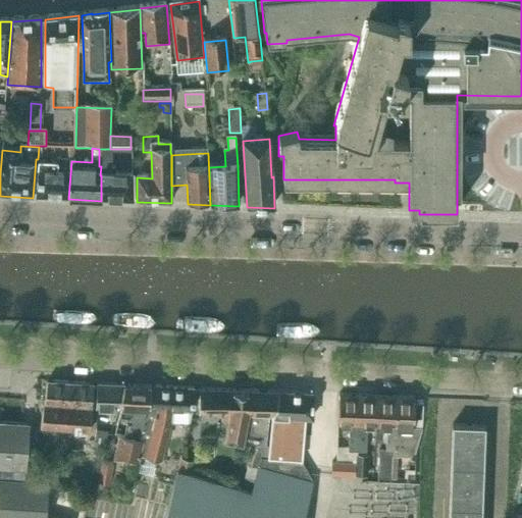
[(37,198),(68,199),(71,161),(71,160),(57,160),(57,164),(39,164),(37,198)]
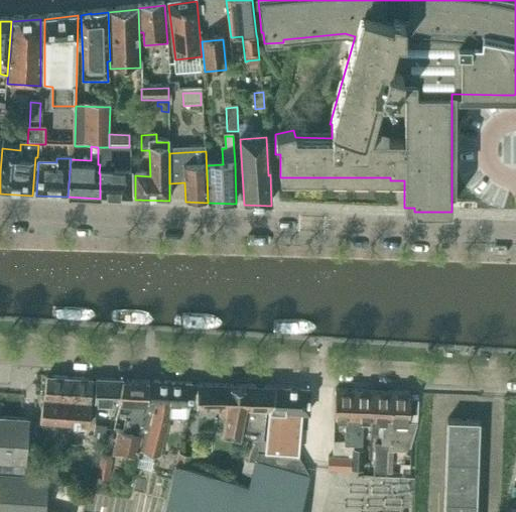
[(100,199),(132,200),(131,174),(131,165),(113,164),(113,168),(105,168),(105,164),(100,164),(99,173),(100,173),(100,199)]
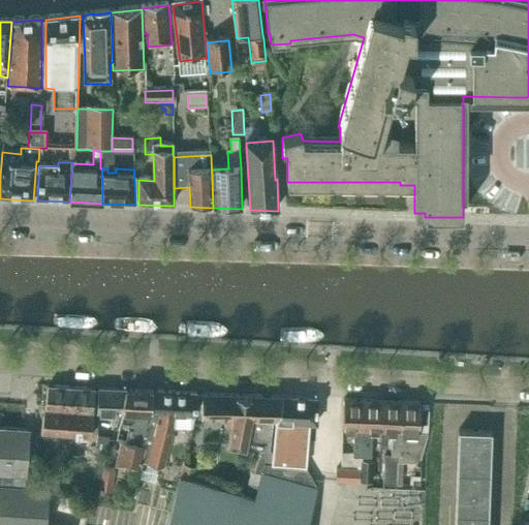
[(44,412),(68,414),(69,390),(49,389),(44,412)]
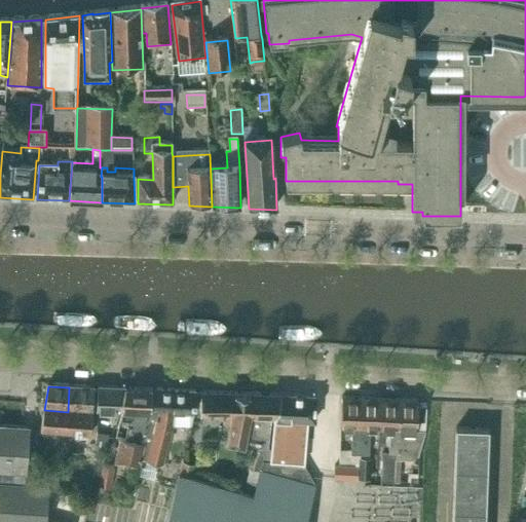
[(92,413),(95,389),(69,387),(68,412),(92,413)]
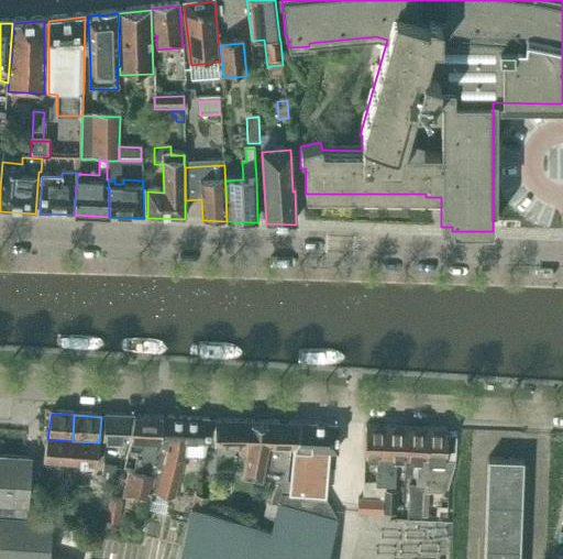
[(128,444),(129,439),(135,418),(106,417),(105,442),(105,447),(119,447),(119,458),(103,458),(103,466),(120,468),(121,463),(123,463),(128,444)]
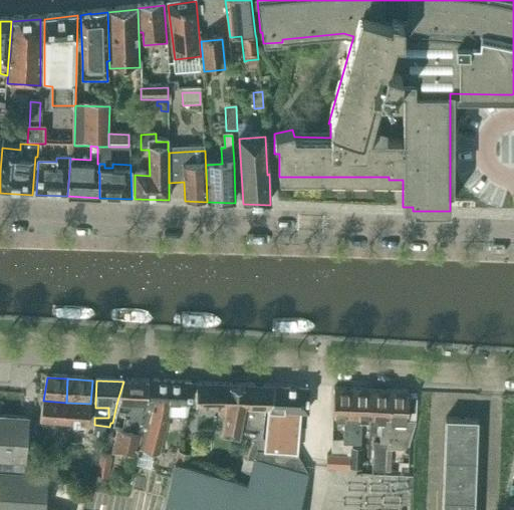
[(150,383),(123,381),(117,401),(119,401),(117,413),(124,414),(121,433),(141,437),(148,403),(149,403),(150,383)]
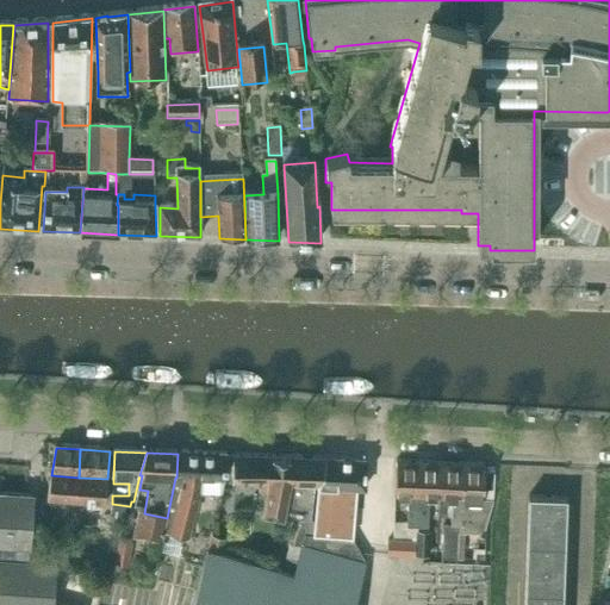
[(226,457),(178,454),(176,478),(175,478),(167,518),(165,535),(167,536),(188,542),(205,481),(226,482),(226,457)]
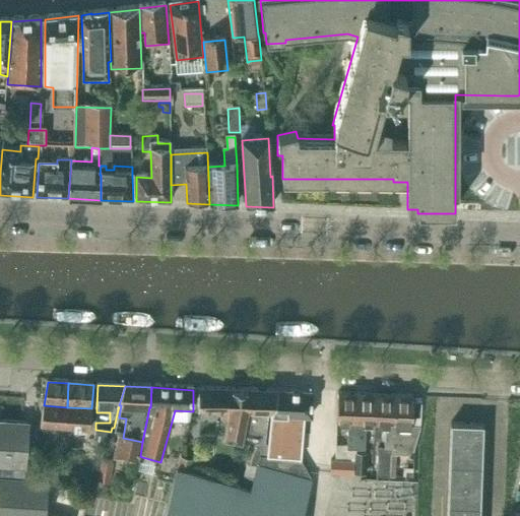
[(199,390),(198,411),(222,412),(229,413),(226,423),(223,440),(241,443),(252,445),(246,465),(247,465),(256,467),(257,467),(259,459),(262,447),(265,447),(268,414),(270,414),(279,393),(245,392),(199,390)]
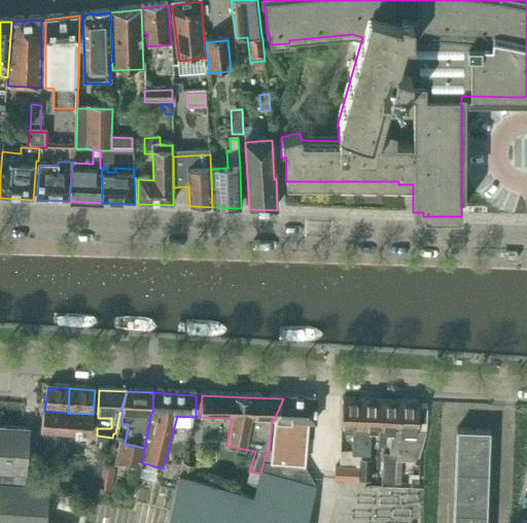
[(271,453),(270,466),(306,467),(308,425),(316,425),(317,399),(283,398),(274,420),(271,453)]
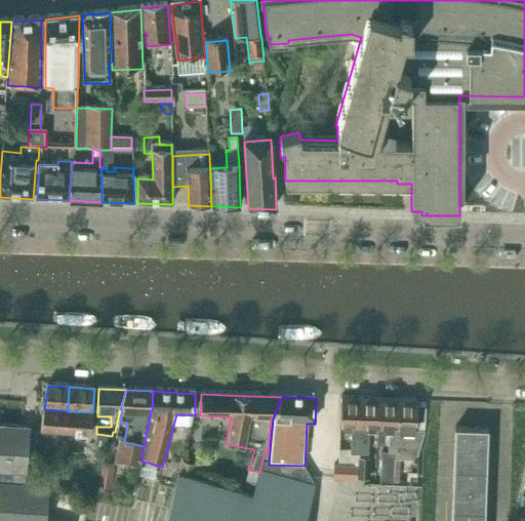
[(358,456),(361,400),(341,399),(340,429),(354,430),(354,436),(351,436),(351,455),(358,456)]
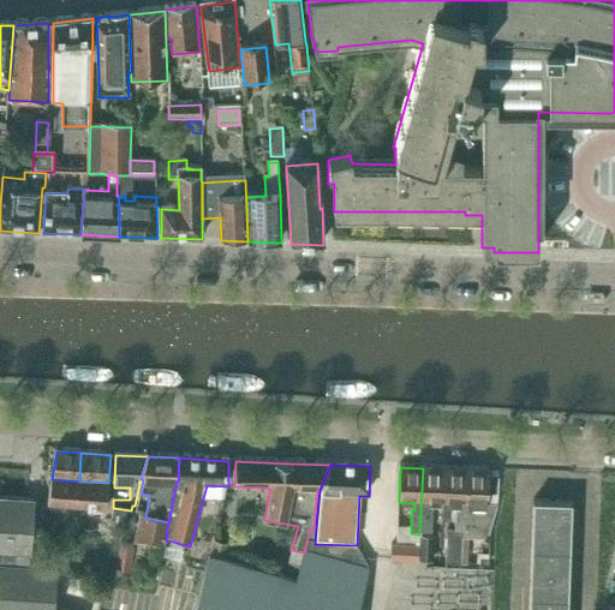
[(445,470),(423,468),(419,534),(422,534),(428,534),(429,512),(427,512),(427,503),(443,504),(445,470)]
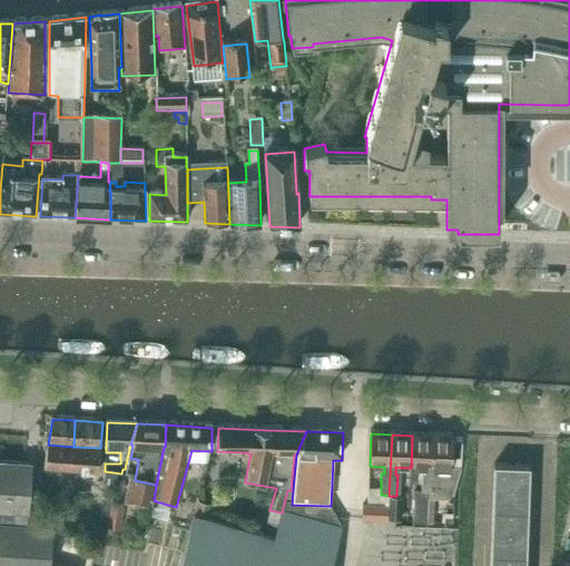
[(430,490),(432,437),(412,436),(411,468),(410,485),(419,485),(420,468),(425,469),(425,476),(422,476),(421,495),(414,495),(412,526),(429,527),(430,496),(430,490)]
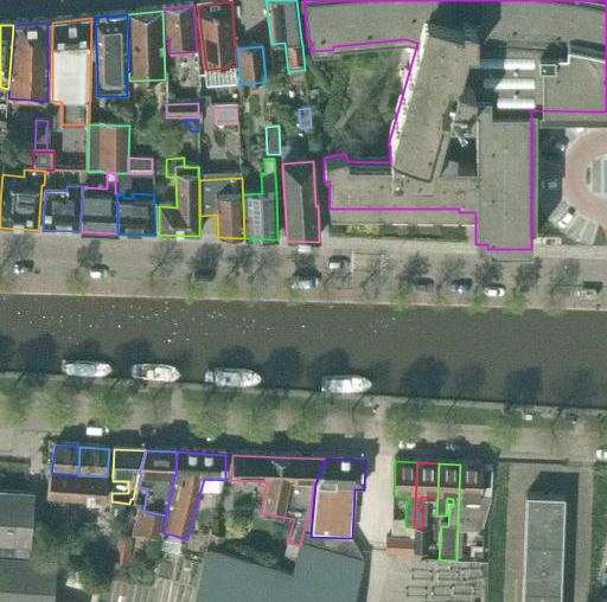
[(461,561),(462,533),(483,535),(491,500),(481,500),(483,466),(460,465),(458,522),(458,527),(457,561),(461,561)]
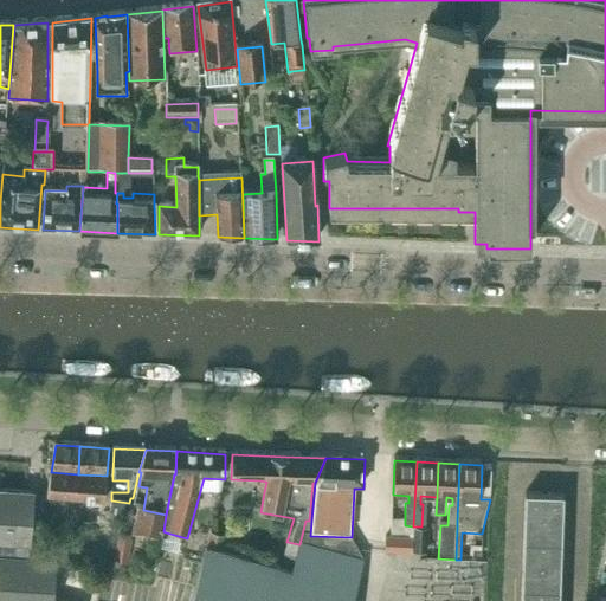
[(47,501),(76,502),(78,475),(51,472),(47,501)]
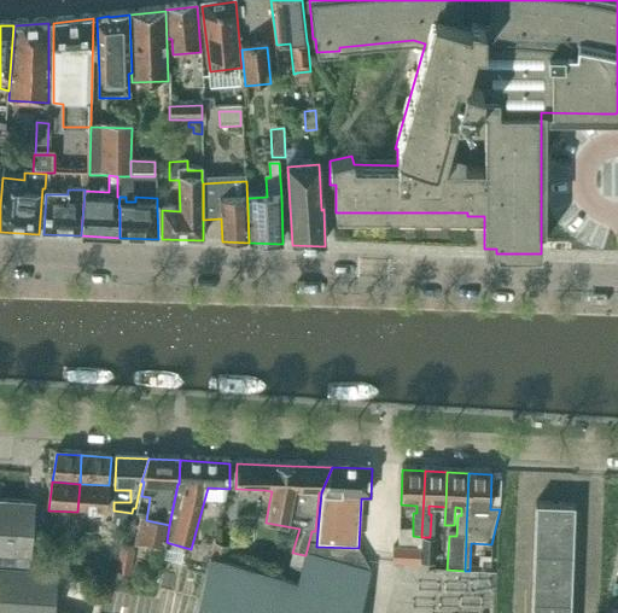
[(108,513),(109,485),(80,484),(77,512),(108,513)]
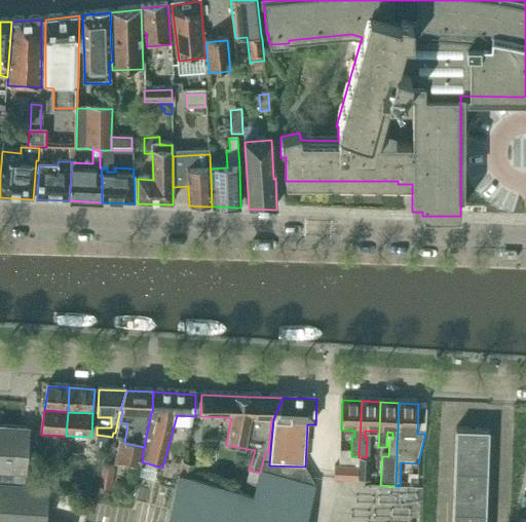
[(45,521),(47,490),(24,488),(24,474),(26,475),(29,431),(0,429),(0,521),(45,521)]
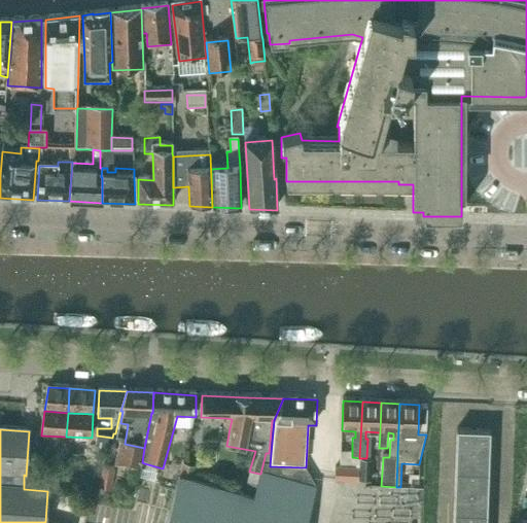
[(486,522),(490,433),(457,431),(453,522),(486,522)]
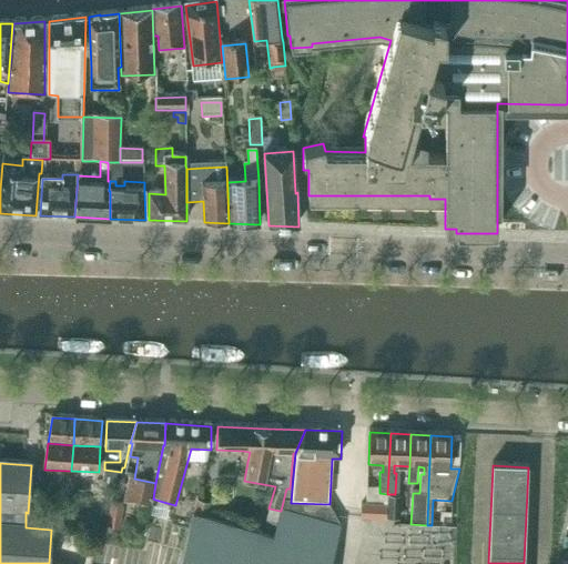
[(113,496),(118,496),(122,476),(120,476),(118,475),(118,473),(104,472),(103,485),(115,486),(113,496)]
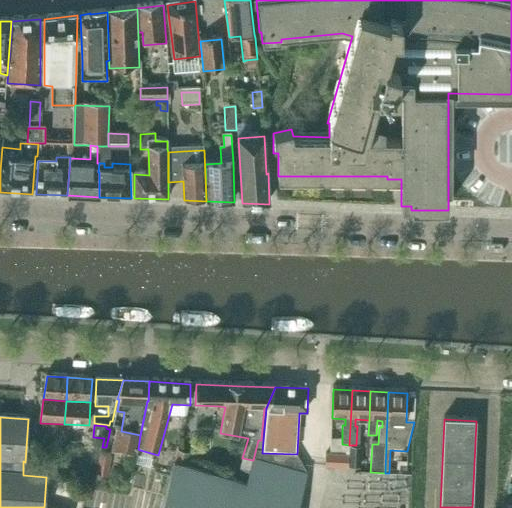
[(140,435),(121,431),(117,430),(112,453),(136,457),(138,449),(140,435)]
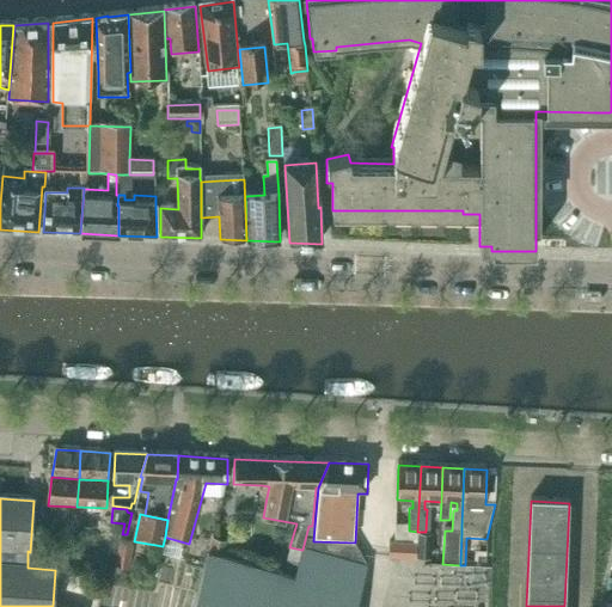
[(418,537),(420,532),(417,532),(409,531),(395,531),(395,546),(396,546),(416,549),(418,549),(418,537)]
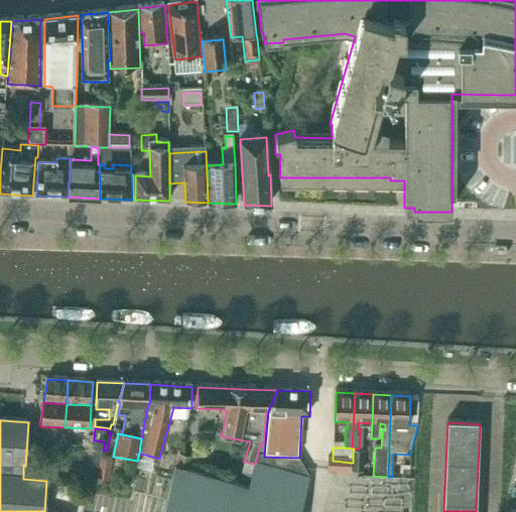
[(353,463),(351,463),(351,475),(353,475),(353,473),(365,474),(366,453),(353,453),(353,463)]
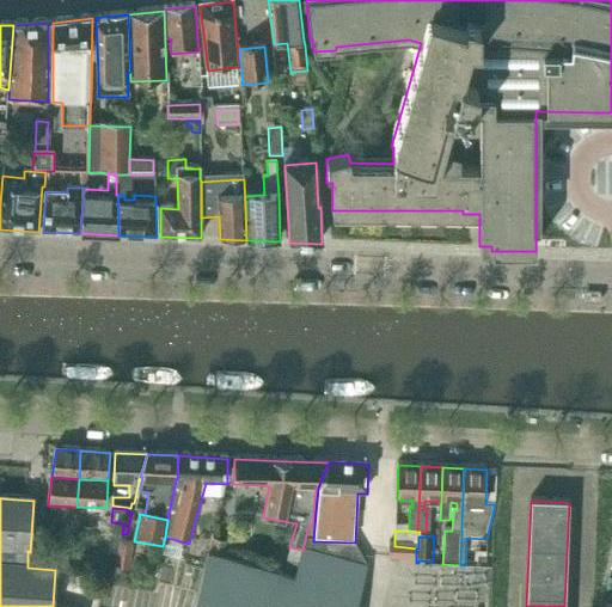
[(356,606),(368,568),(355,544),(355,543),(313,541),(305,540),(303,550),(301,550),(294,577),(283,575),(224,558),(228,544),(212,539),(208,553),(193,606),(356,606)]
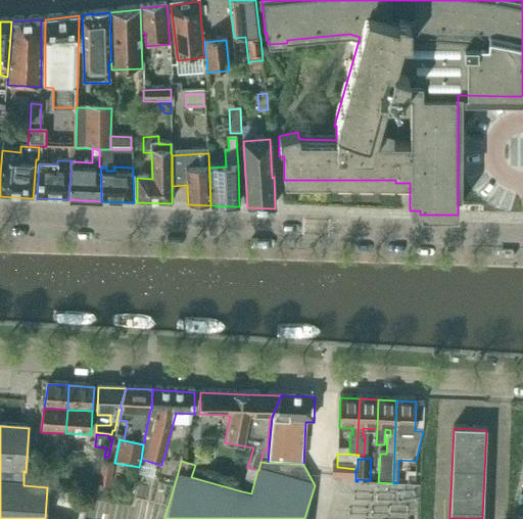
[(102,466),(99,485),(110,488),(114,468),(102,466)]
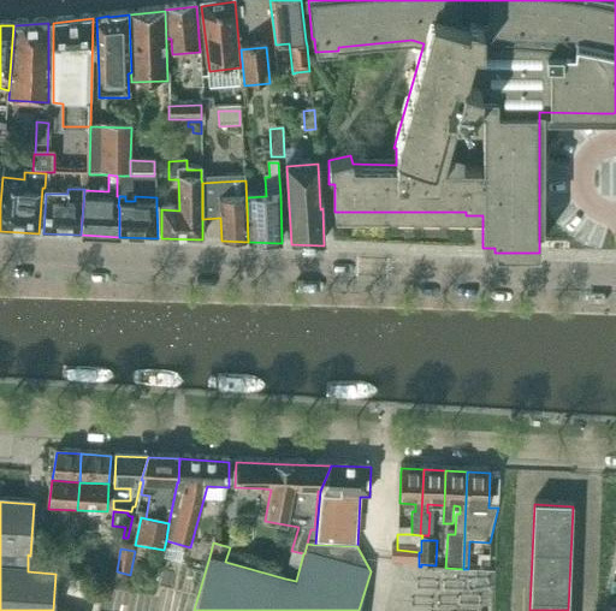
[(394,565),(419,567),(419,552),(398,550),(397,550),(394,550),(394,565)]
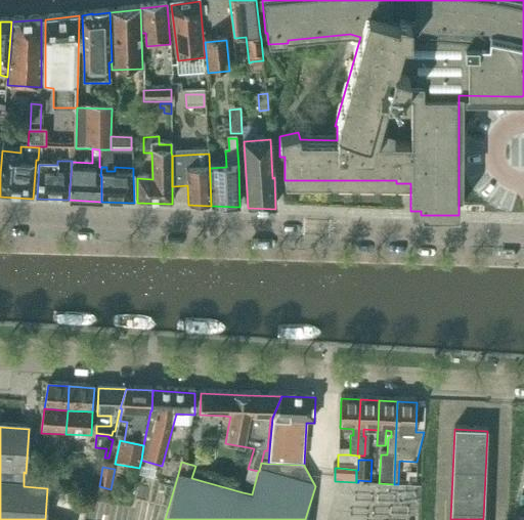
[(66,476),(62,487),(82,491),(84,480),(66,476)]
